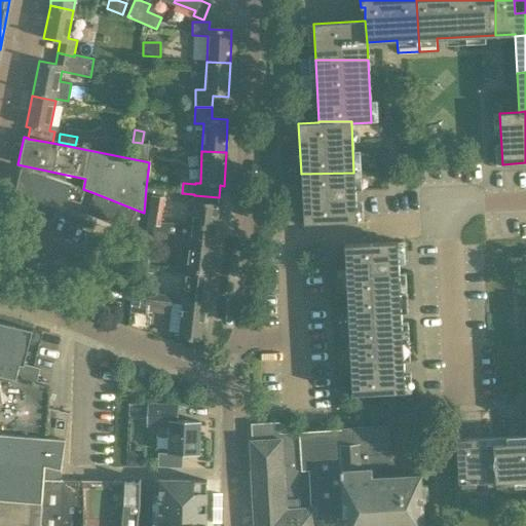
[(64,210),(72,184),(21,167),(14,193),(42,202),(64,210)]
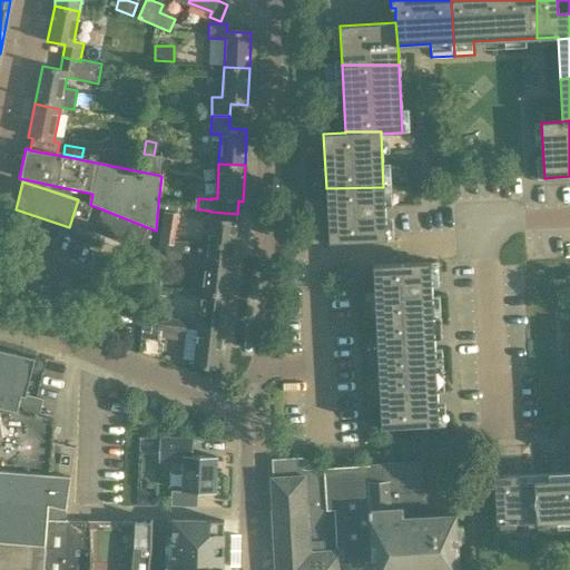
[(383,187),(326,188),(330,243),(386,239),(383,187)]
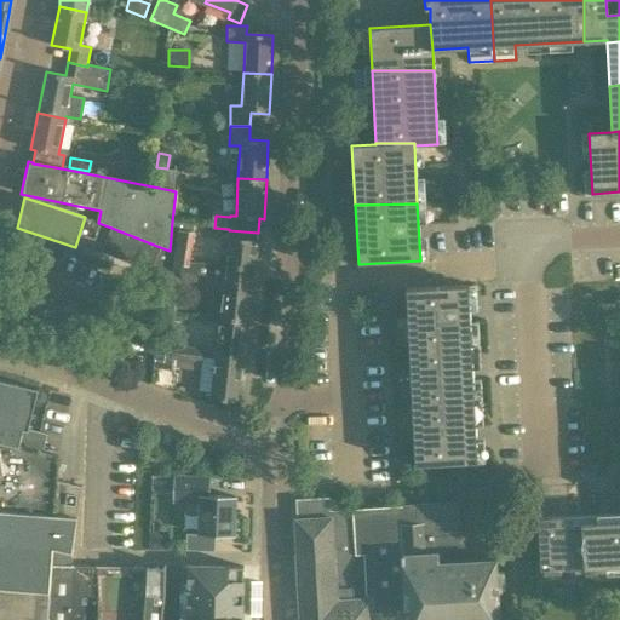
[(229,236),(225,267),(190,263),(194,224),(172,222),(170,251),(167,270),(172,270),(172,271),(179,273),(181,265),(196,268),(196,274),(197,275),(224,279),(224,277),(253,281),(258,240),(229,236)]
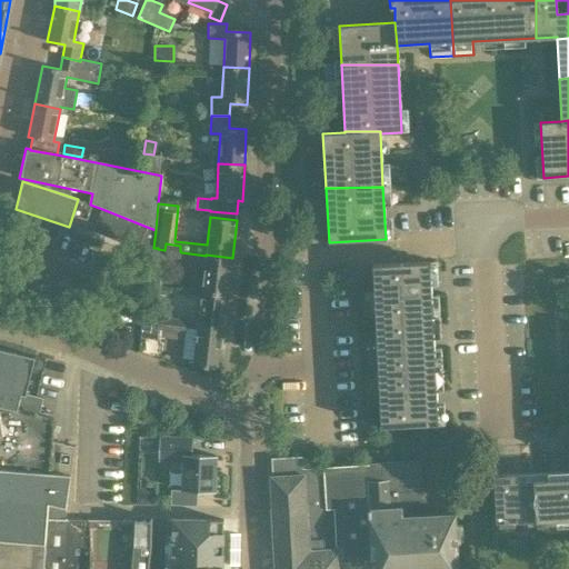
[(93,230),(138,249),(147,227),(102,209),(93,230)]
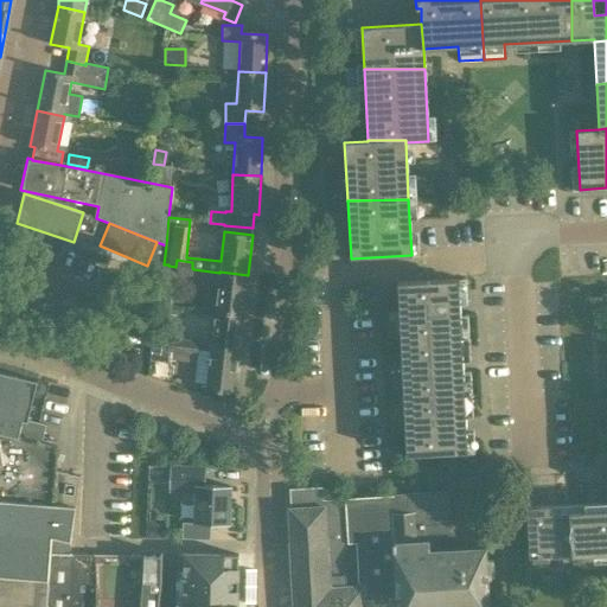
[(176,267),(168,266),(163,266),(163,272),(176,274),(192,276),(193,269),(192,268),(192,262),(177,260),(176,267)]
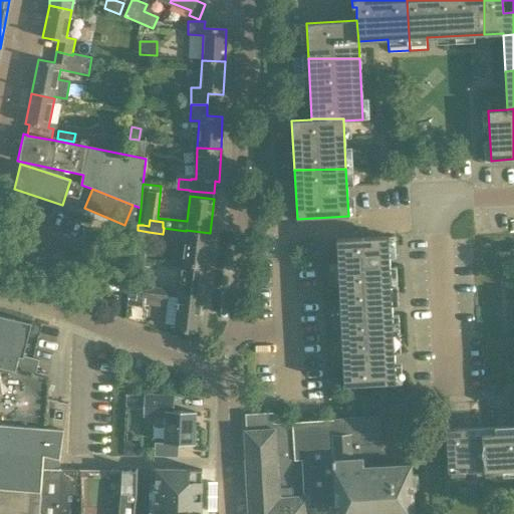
[(186,230),(186,231),(182,264),(206,266),(210,233),(186,230)]
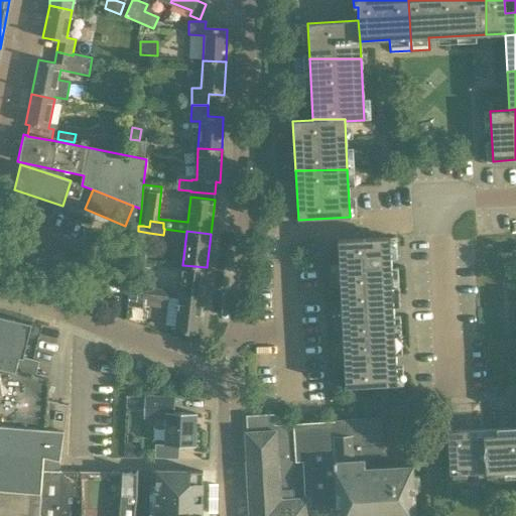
[(390,237),(338,240),(340,287),(392,284),(390,237)]
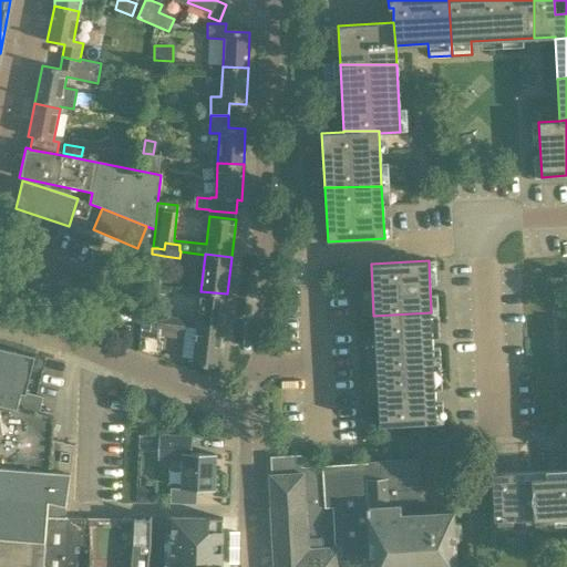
[(200,291),(196,328),(223,331),(227,294),(200,291)]
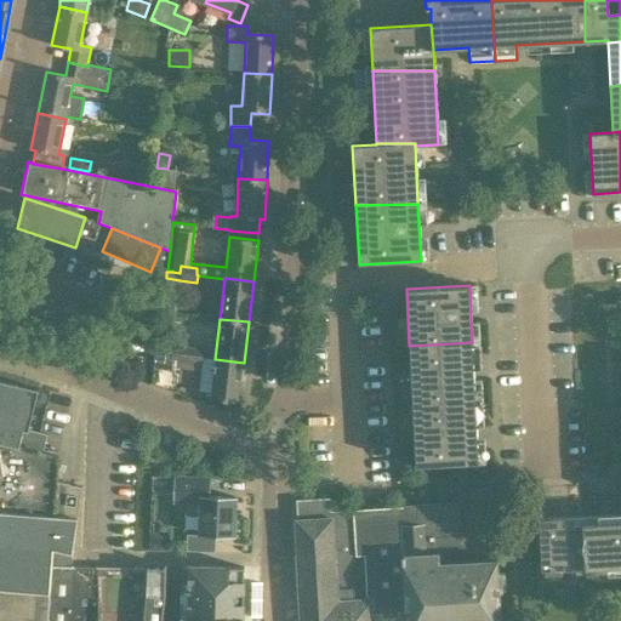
[(472,342),(409,346),(411,408),(474,404),(472,342)]
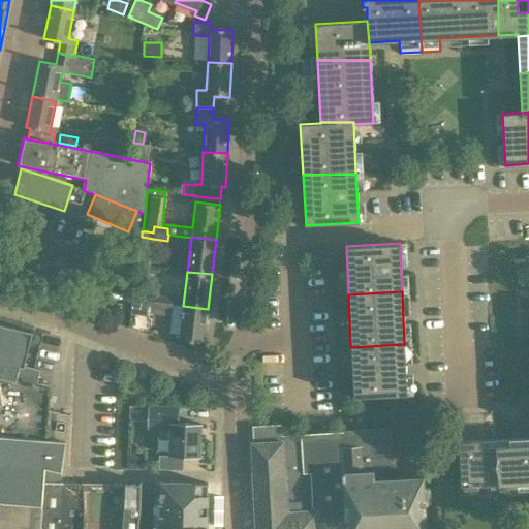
[(146,301),(146,307),(150,307),(158,308),(160,298),(147,296),(147,297),(146,301)]
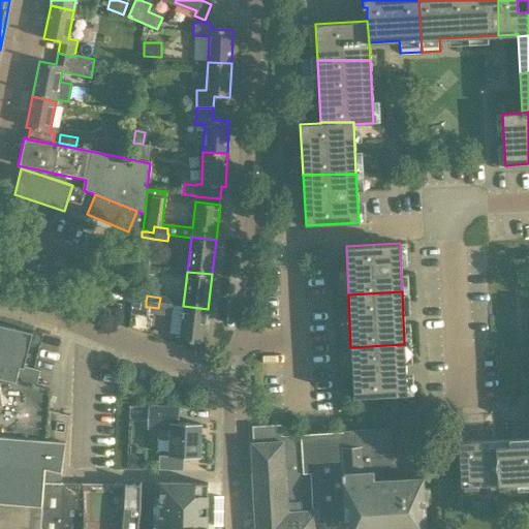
[(173,299),(160,298),(158,308),(172,310),(173,299)]
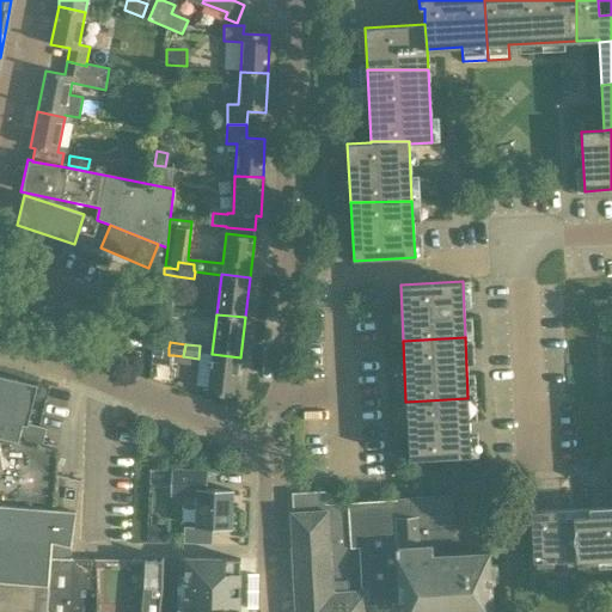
[(209,383),(208,393),(236,397),(240,357),(212,354),(212,356),(209,383)]
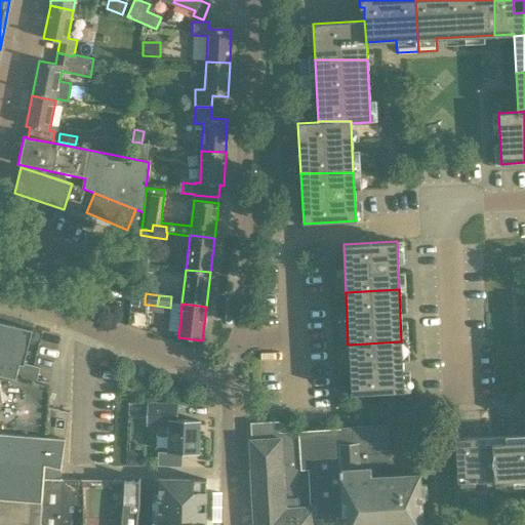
[(0,373),(34,381),(38,367),(21,363),(29,329),(0,322),(0,373)]
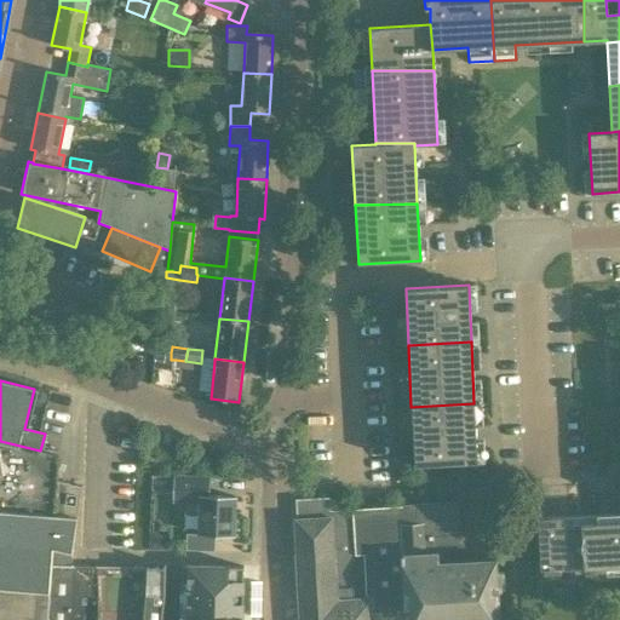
[(476,461),(474,403),(411,407),(413,465),(476,461)]
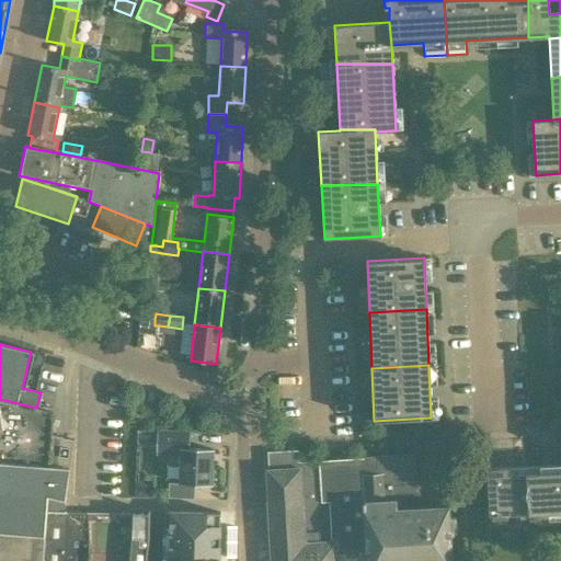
[(0,560),(41,560),(47,496),(65,500),(66,496),(65,496),(73,439),(52,435),(54,413),(0,399),(0,560)]
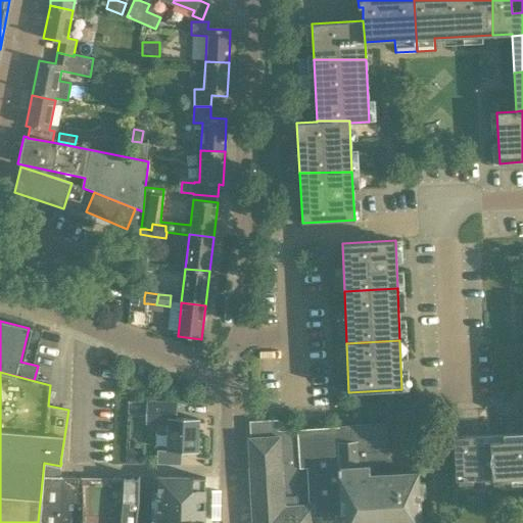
[(178,402),(145,401),(144,424),(169,425),(168,452),(157,450),(156,465),(180,466),(180,452),(196,453),(196,450),(198,450),(198,437),(197,436),(197,419),(177,418),(178,403),(178,402)]
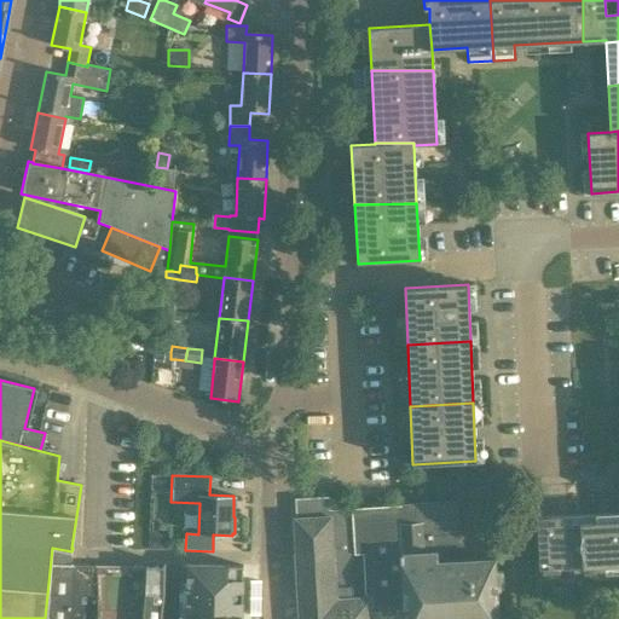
[(467,487),(469,521),(491,519),(489,486),(467,487)]
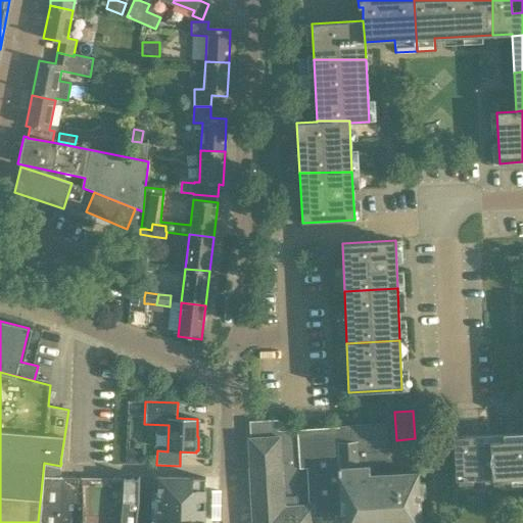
[(314,522),(314,516),(330,515),(326,442),(355,440),(357,443),(386,441),(385,422),(337,425),(337,427),(298,429),(278,430),(277,419),(249,421),(249,437),(248,437),(252,522),(314,522)]
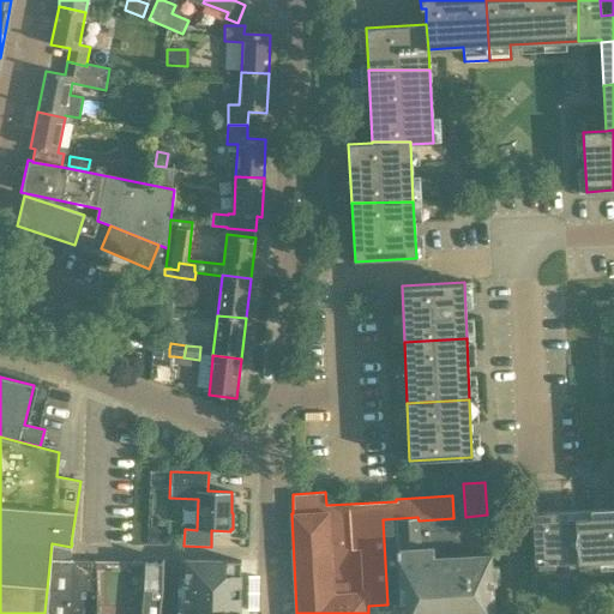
[(557,511),(531,512),(534,558),(555,557),(557,564),(567,563),(613,560),(613,516),(557,518),(557,511)]
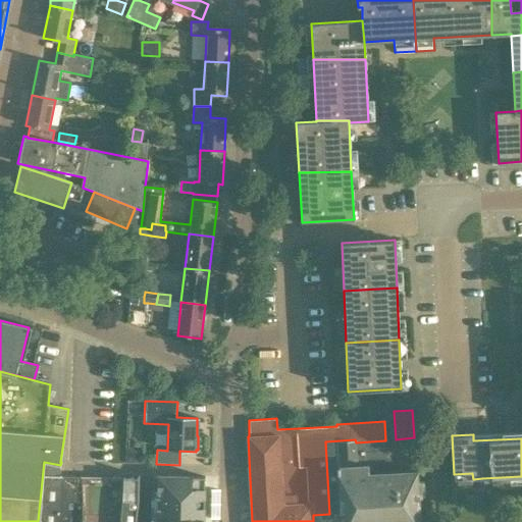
[(356,442),(355,439),(325,441),(329,514),(341,513),(341,521),(418,521),(416,470),(402,471),(402,469),(399,469),(399,471),(374,472),(373,460),(386,459),(385,440),(356,442)]
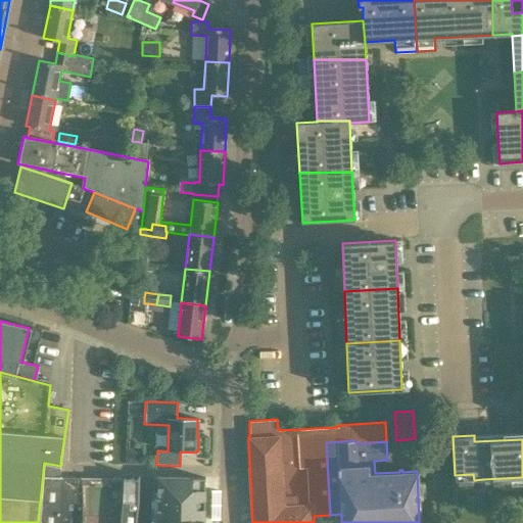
[(60,522),(62,474),(60,474),(60,466),(44,463),(38,522),(60,522)]
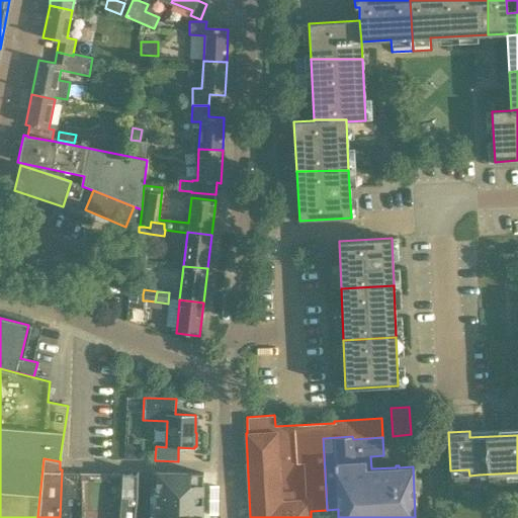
[(81,517),(81,490),(81,470),(62,469),(60,517),(81,517)]
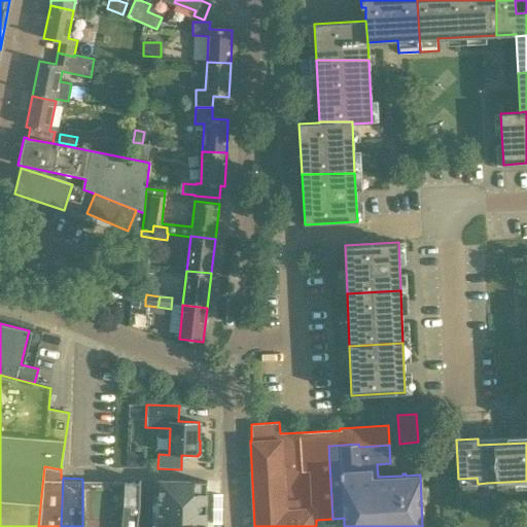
[(121,526),(125,503),(125,480),(82,479),(82,498),(82,526),(121,526)]
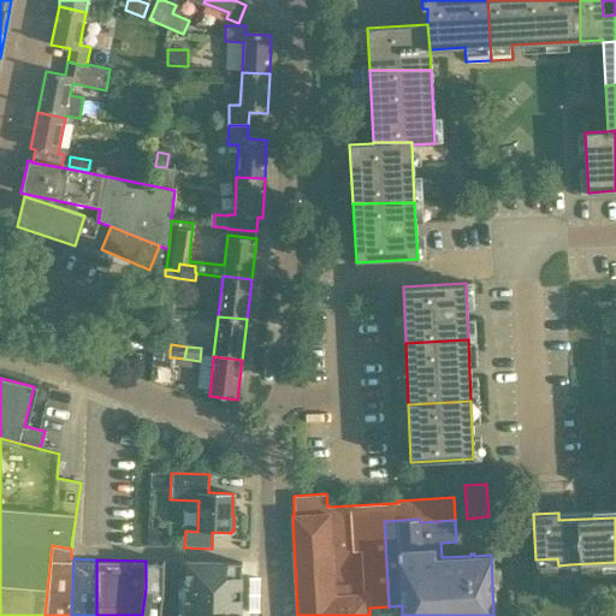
[(160,615),(164,591),(165,561),(146,561),(146,588),(142,615),(160,615)]
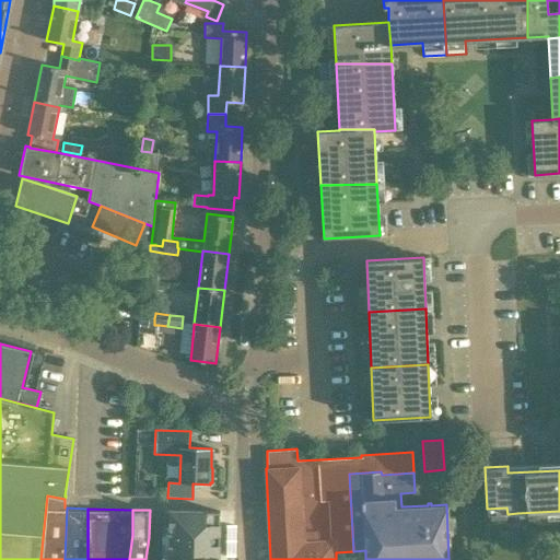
[(217,559),(218,559),(220,512),(163,511),(163,522),(167,522),(168,523),(170,524),(170,526),(170,534),(162,533),(162,535),(163,536),(162,556),(161,556),(161,558),(162,559),(161,559),(217,559)]
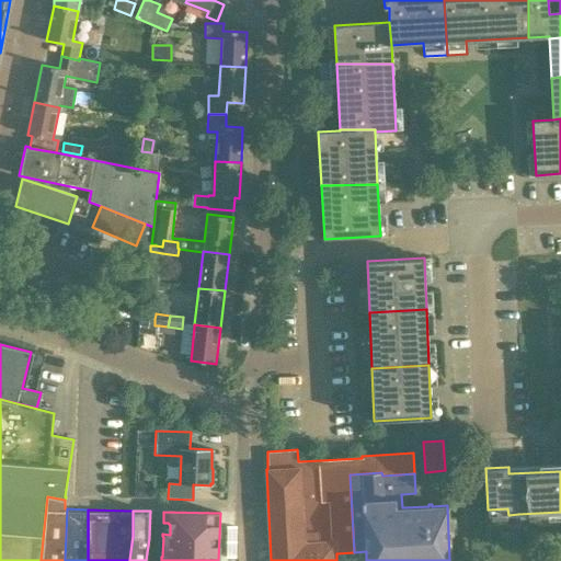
[(519,525),(518,514),(508,515),(510,525),(519,525)]
